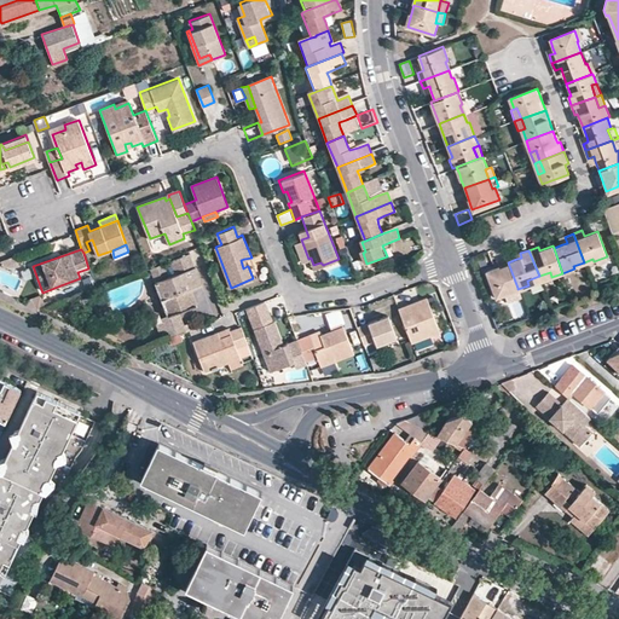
[(194,266),(190,254),(172,261),(177,272),(194,266)]
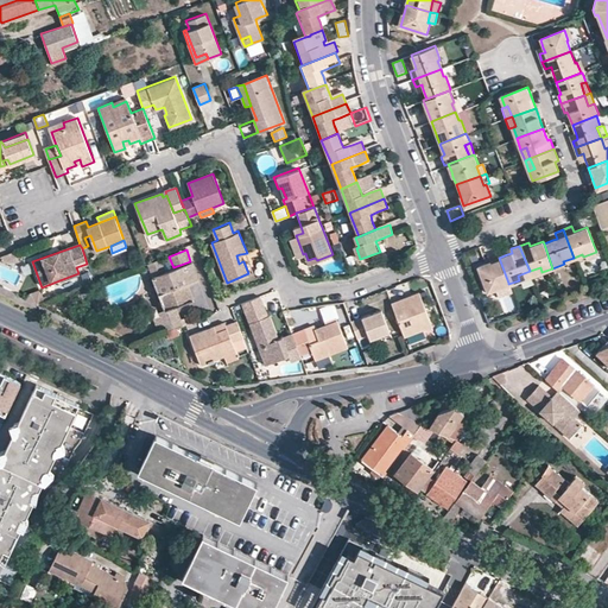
[(305,253),(303,254),(306,265),(317,260),(315,258),(308,260),(305,253)]
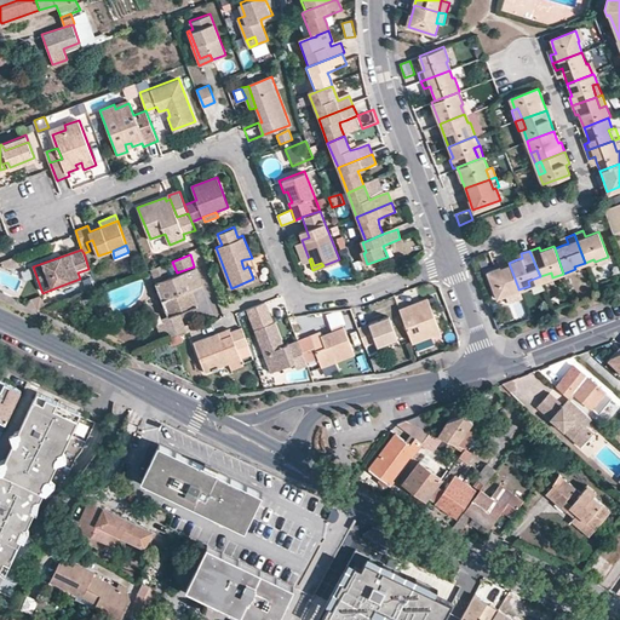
[(510,291),(518,288),(509,263),(488,270),(498,298),(510,293),(510,291)]
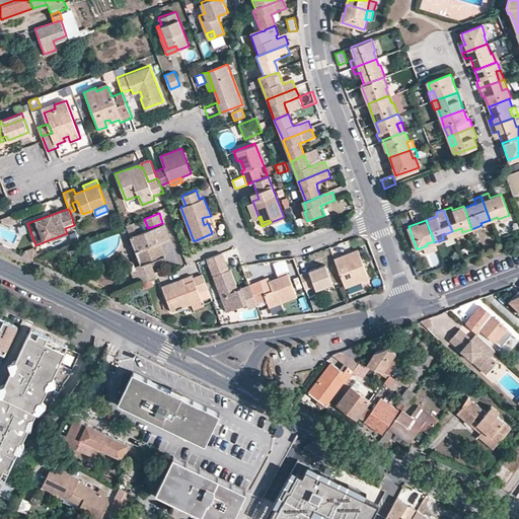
[(140,231),(137,222),(126,226),(129,235),(140,231)]
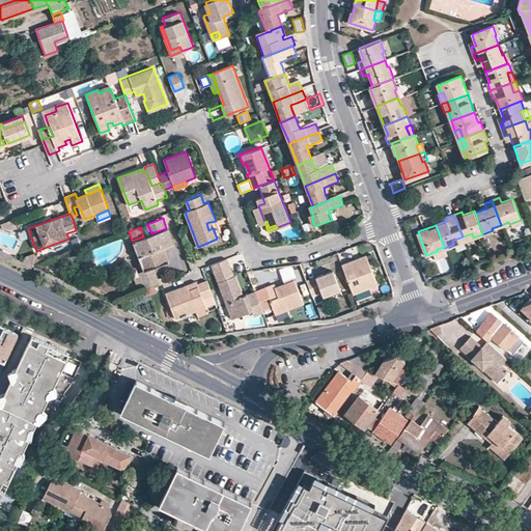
[(143,236),(132,241),(143,272),(169,262),(164,247),(172,244),(166,228),(151,233),(143,236)]
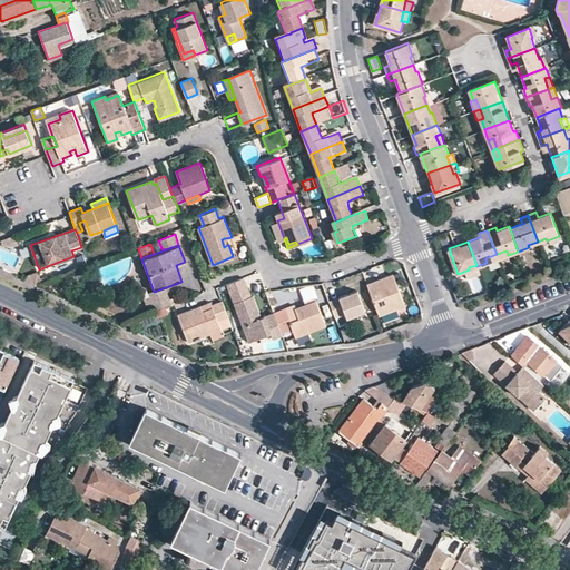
[(74,256),(56,263),(57,267),(75,261),(74,256)]
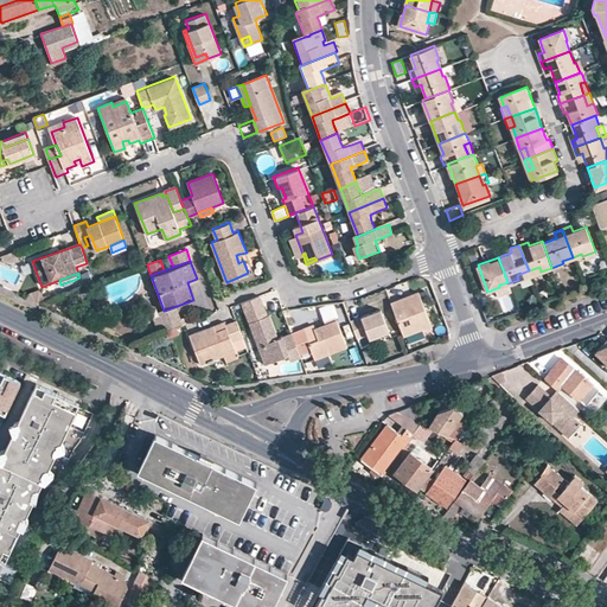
[(27,298),(37,302),(44,300),(40,288),(30,292),(27,298)]
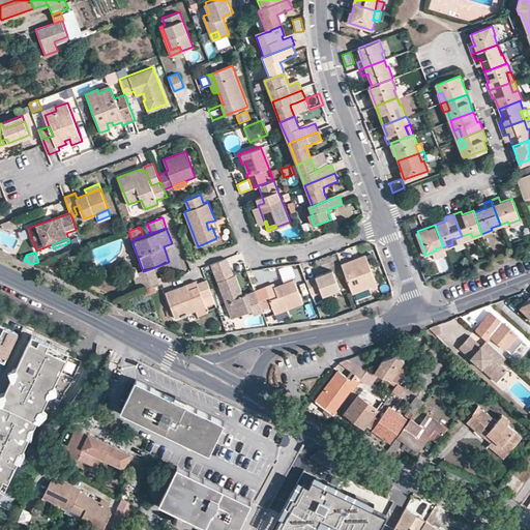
[(349,263),(342,265),(353,295),(371,289),(370,285),(376,283),(366,257),(358,260),(359,263),(350,266),(349,263)]
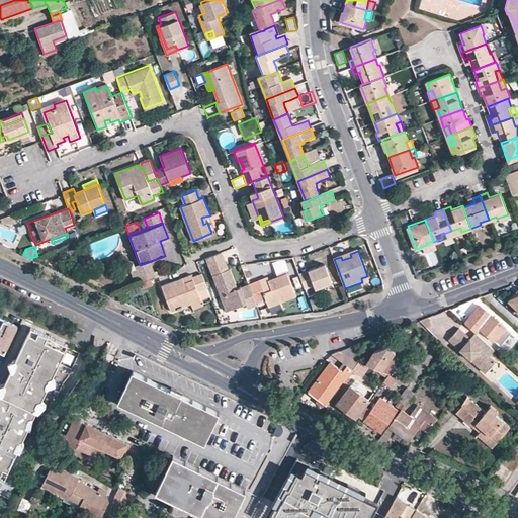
[(222,252),(206,258),(228,311),(247,304),(249,308),(258,304),(257,303),(250,284),(239,288),(231,268),(229,269),(222,252)]
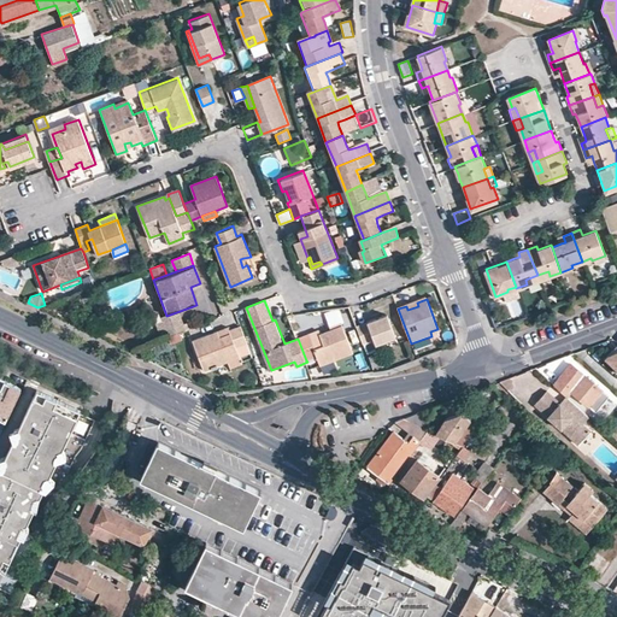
[(388,317),(358,328),(364,346),(375,341),(377,347),(397,340),(388,317)]
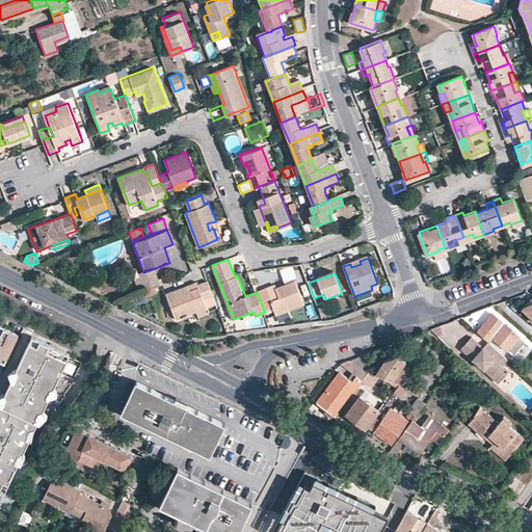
[(214,295),(208,280),(198,284),(200,287),(191,290),(189,285),(166,293),(176,317),(183,315),(184,317),(189,315),(189,313),(192,312),(191,310),(206,303),(205,299),(214,295)]
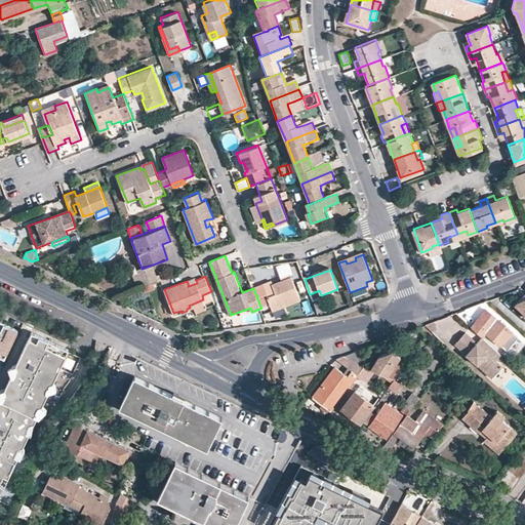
[(197,283),(196,280),(195,277),(187,281),(189,286),(197,283)]
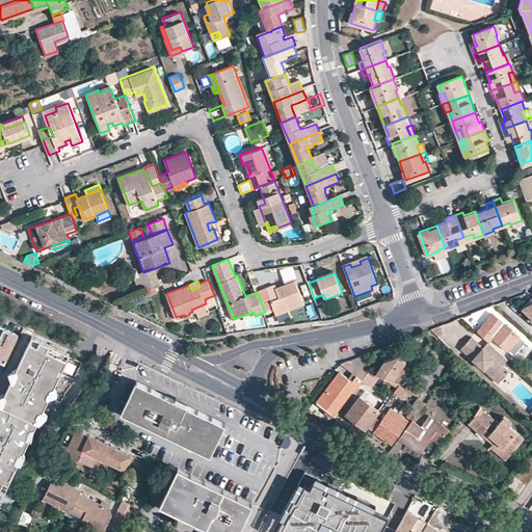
[(295,282),(287,285),(288,288),(284,290),(283,286),(276,289),(274,285),(266,287),(273,308),(276,314),(303,303),(295,282)]
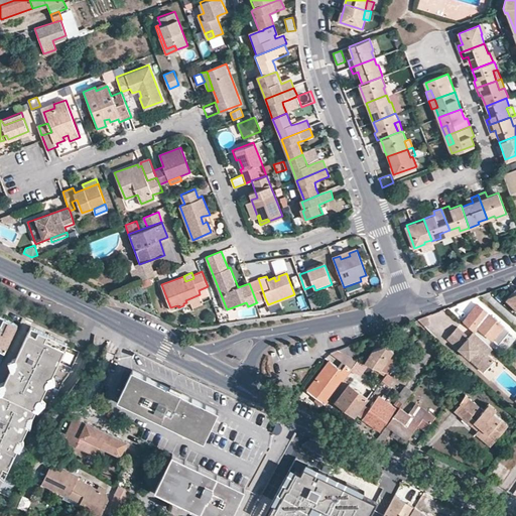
[(153,283),(151,278),(141,281),(144,287),(153,283)]
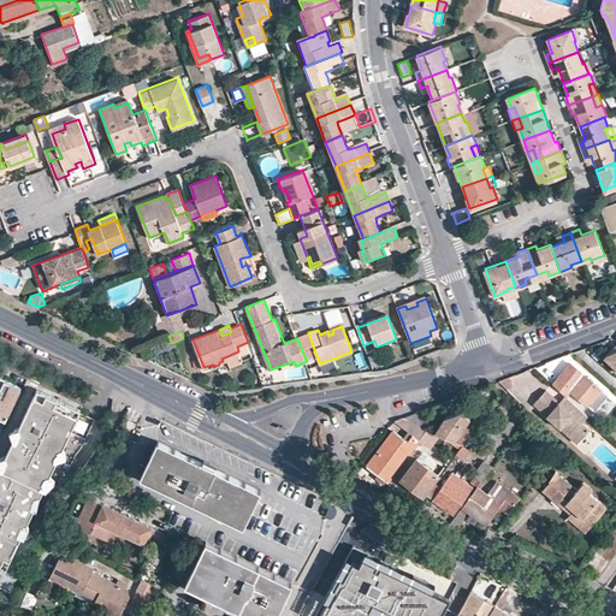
[(317,356),(308,332),(297,337),(297,338),(306,360),(317,356)]
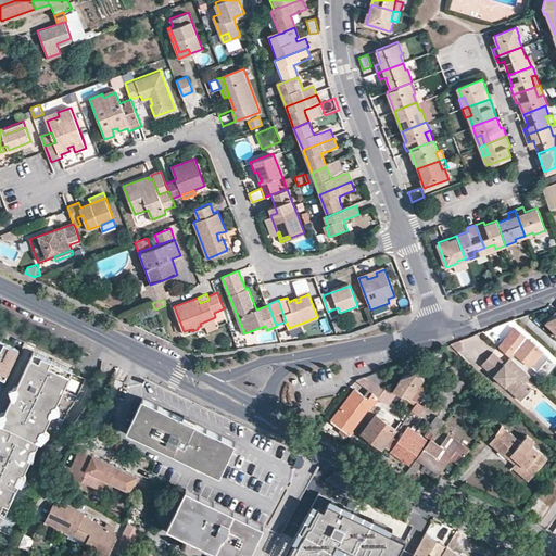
[(226,317),(224,308),(214,313),(215,317),(216,320),(226,317)]
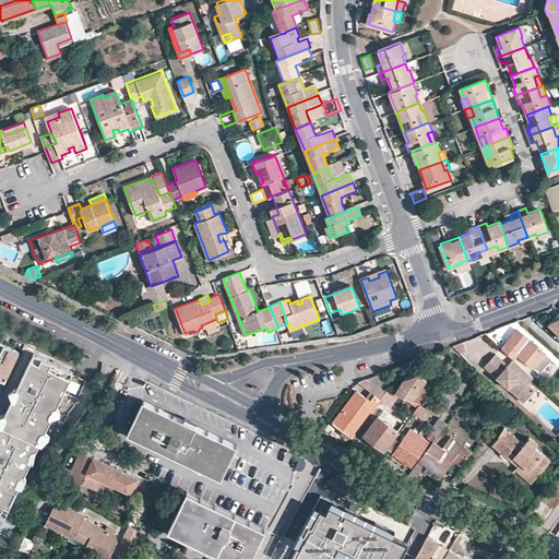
[(558,313),(549,325),(558,334),(558,313)]
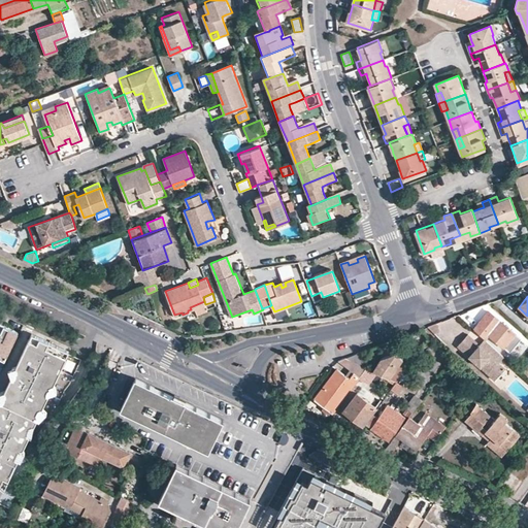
[(205,304),(204,301),(190,307),(191,309),(196,308),(198,314),(208,310),(205,304)]
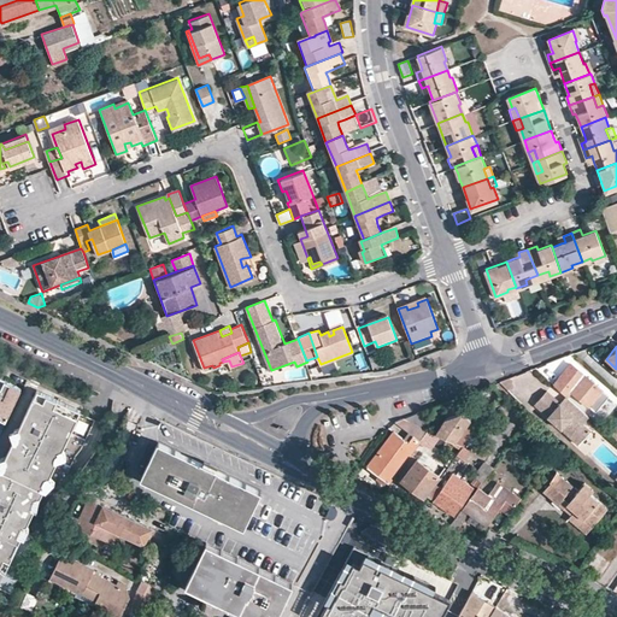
[(553,383),(566,395),(570,389),(589,406),(603,391),(570,363),(553,383)]
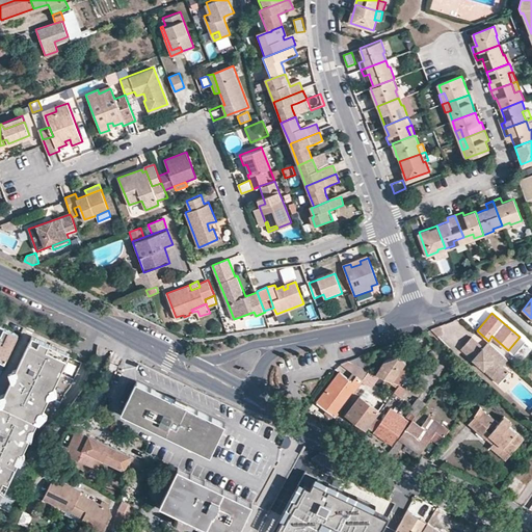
[(0,358),(3,361),(17,331),(3,325),(0,330),(0,358)]
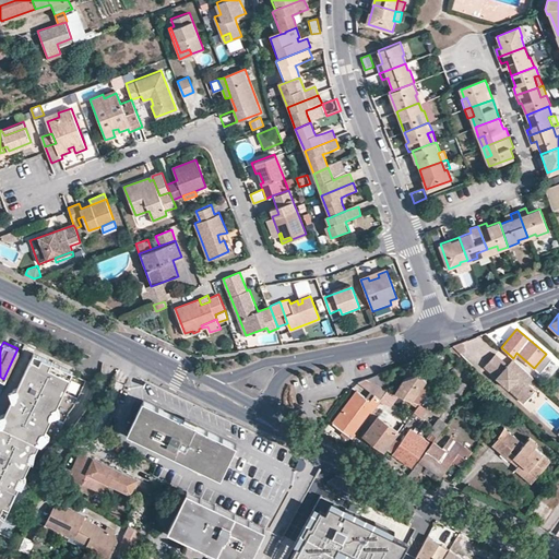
[(72,369),(32,351),(31,353),(70,371),(72,369)]
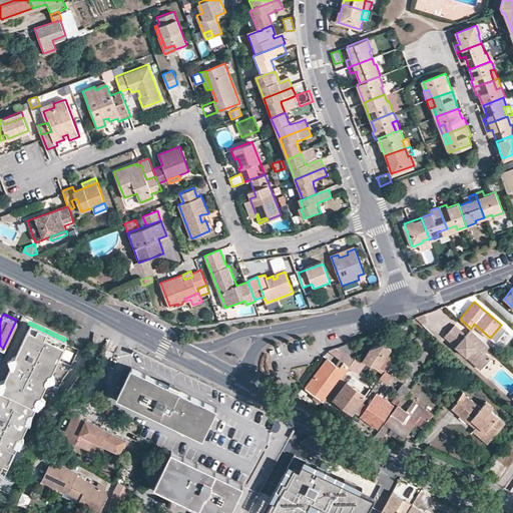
[(0,458),(7,462),(64,341),(28,324),(17,348),(20,350),(17,356),(14,354),(0,383),(0,458)]
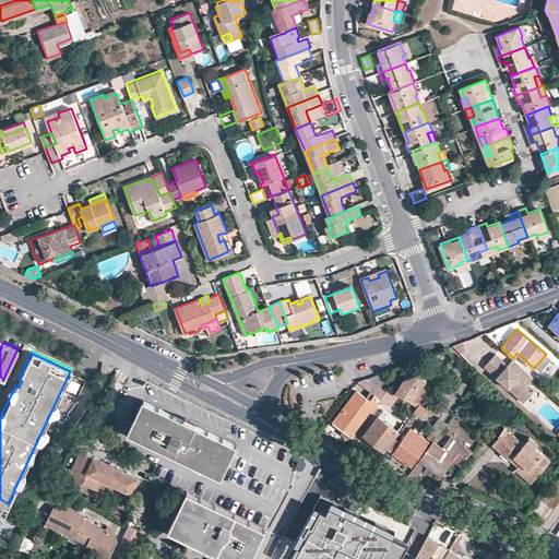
[(528,381),(533,376),(513,358),(508,364),(495,353),(484,365),(524,399),(535,387),(528,381)]
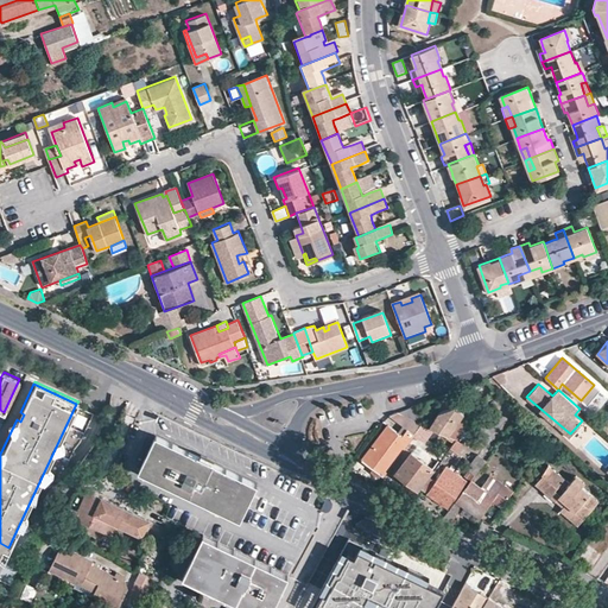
[(594,385),(581,400),(588,406),(601,391),(594,385)]
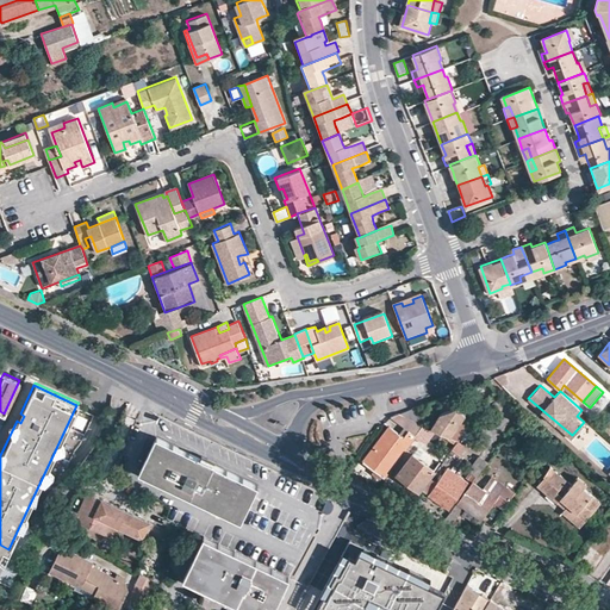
[(417,422),(412,408),(398,412),(417,422)]
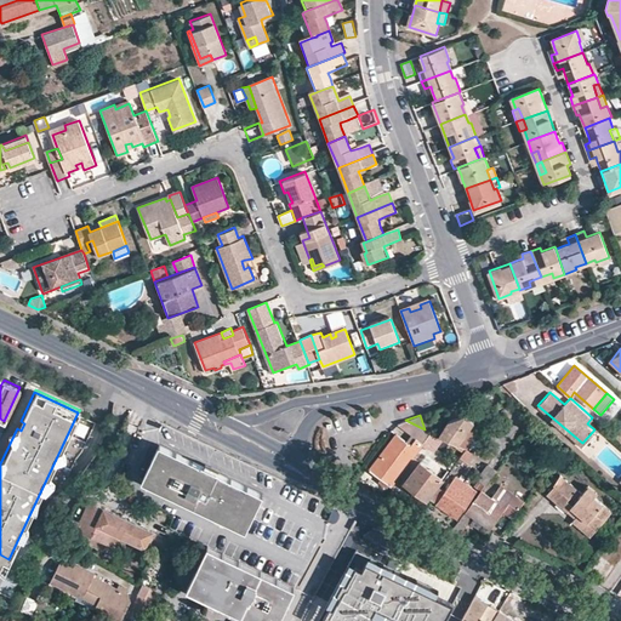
[(437,434),(449,440),(459,445),(474,420),(465,415),(445,422),(437,434)]
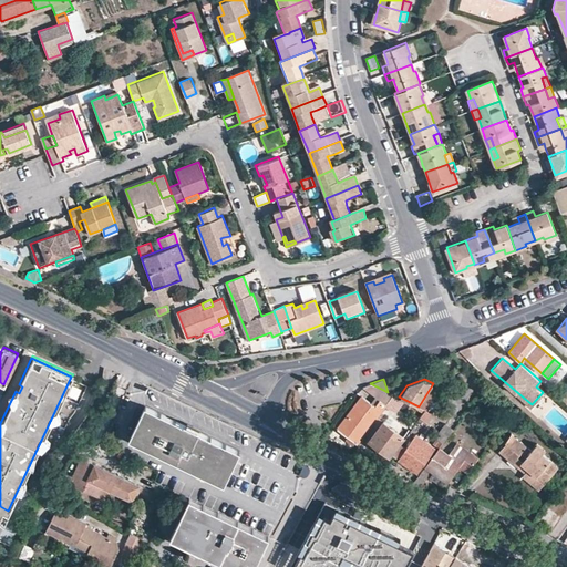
[(388,392),(370,383),(361,387),(380,395),(382,393),(389,398),(392,393),(388,392)]
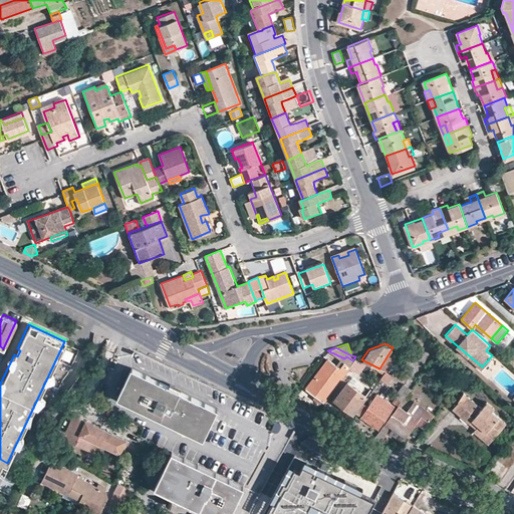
[(346,356),(344,358),(339,366),(328,358),(306,390),(323,402),(347,367),(352,360),(346,356)]
